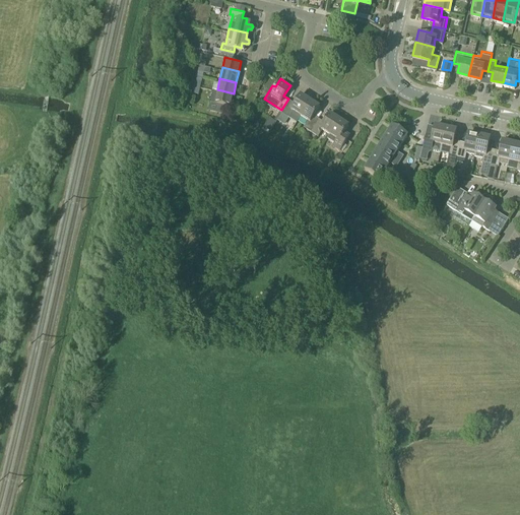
[(217,89),(212,88),(210,100),(231,104),(234,93),(217,89)]
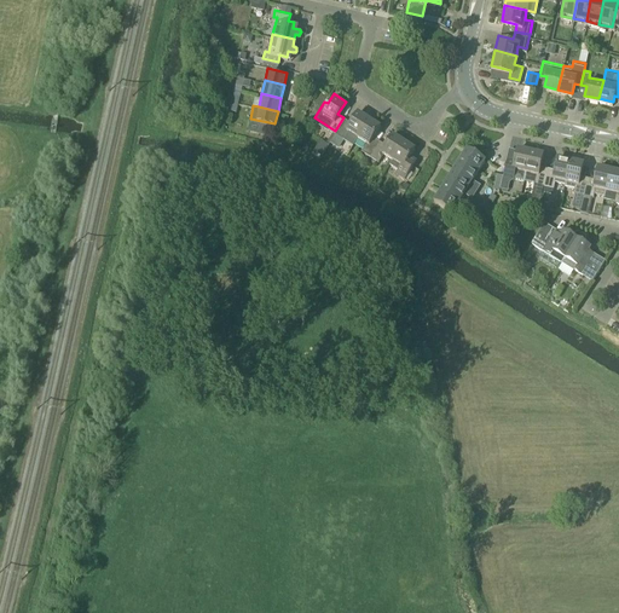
[(343,117),(335,131),(343,137),(348,128),(357,134),(369,116),(358,109),(350,121),(343,117)]
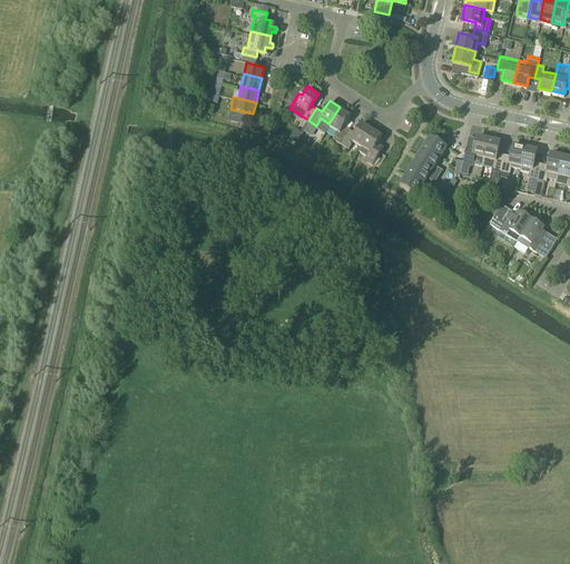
[(332,136),(341,141),(347,129),(342,125),(350,114),(340,107),(328,124),(337,128),(332,136)]
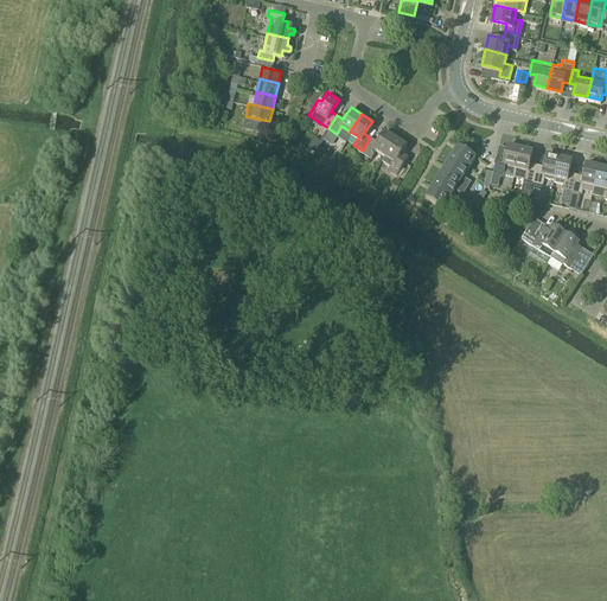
[(370,138),(363,151),(371,155),(376,147),(384,153),(396,135),(384,128),(376,141),(370,138)]
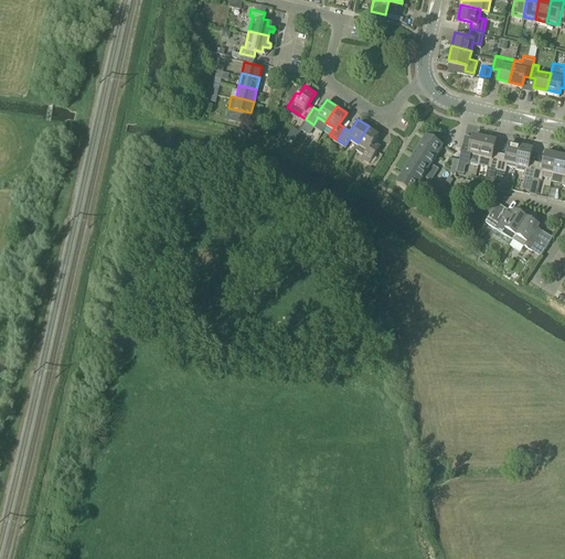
[(369,126),(358,142),(359,143),(356,146),(363,150),(361,154),(369,160),(380,142),(374,139),(379,132),(369,126)]
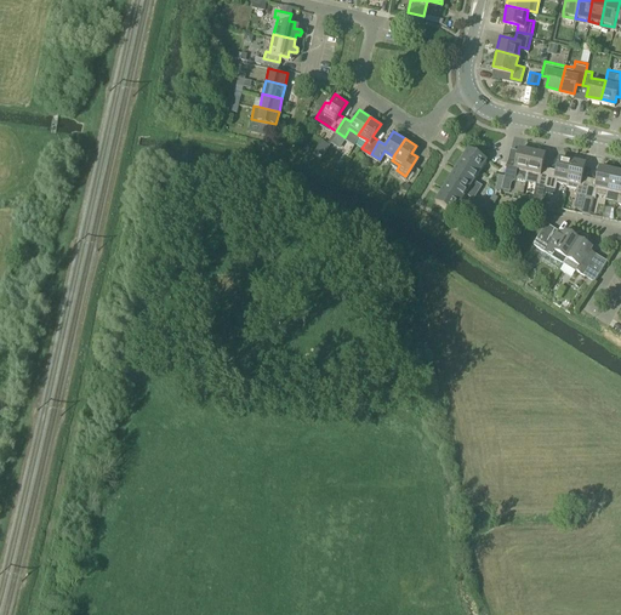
[(480,168),(486,157),(468,146),(462,155),(480,168)]
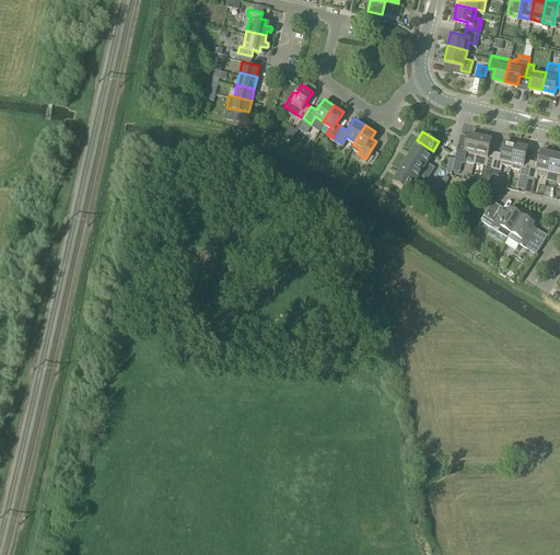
[(464,158),(474,160),(479,134),(468,131),(465,145),(458,143),(455,157),(464,159),(464,158)]
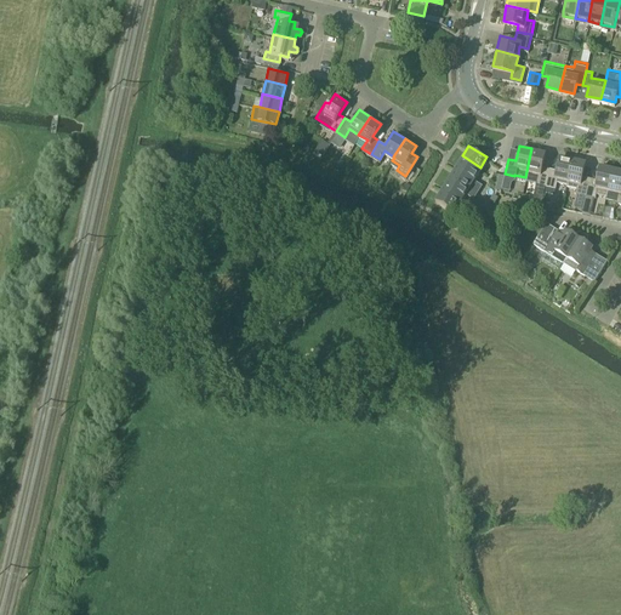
[(535,181),(545,183),(548,168),(541,166),(545,152),(531,148),(525,177),(535,180),(535,181)]
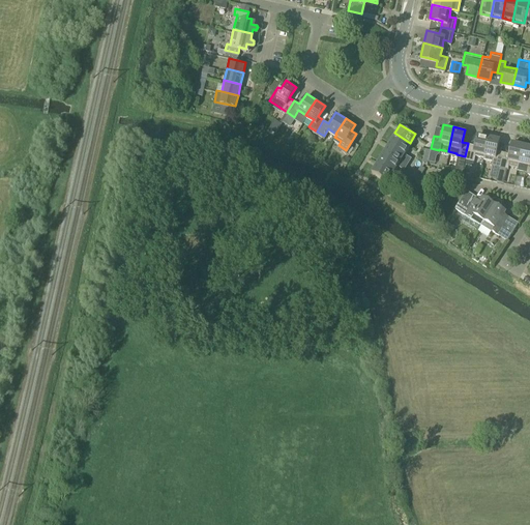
[(373,130),(362,133),(364,141),(375,140),(373,130)]
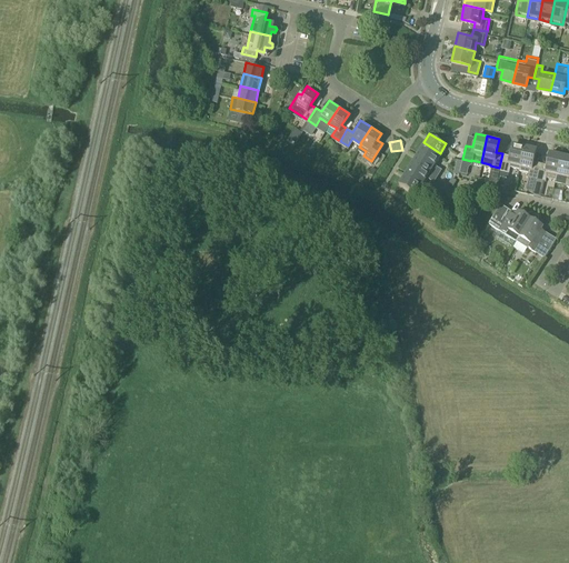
[(520,163),(525,144),(512,141),(509,156),(502,153),(499,168),(503,169),(508,170),(509,163),(519,166),(520,163)]
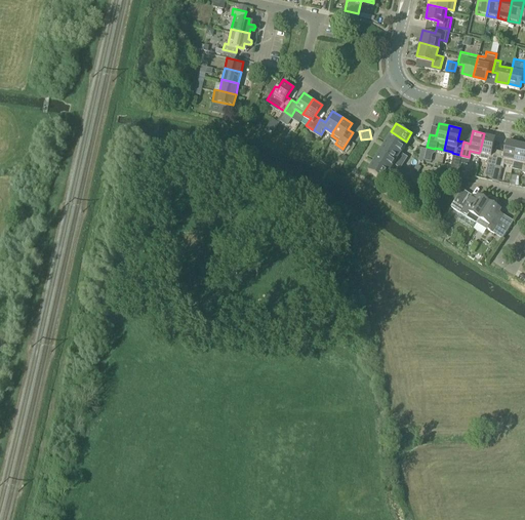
[(406,142),(391,131),(385,141),(400,151),(401,149),(406,142)]
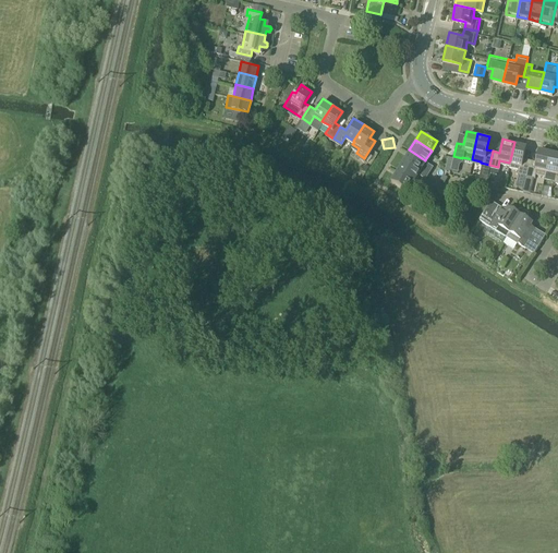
[(516,142),(514,142),(510,160),(509,163),(509,165),(518,167),(517,171),(525,173),(529,159),(522,158),(525,144),(523,144),(523,141),(517,140),(516,142)]
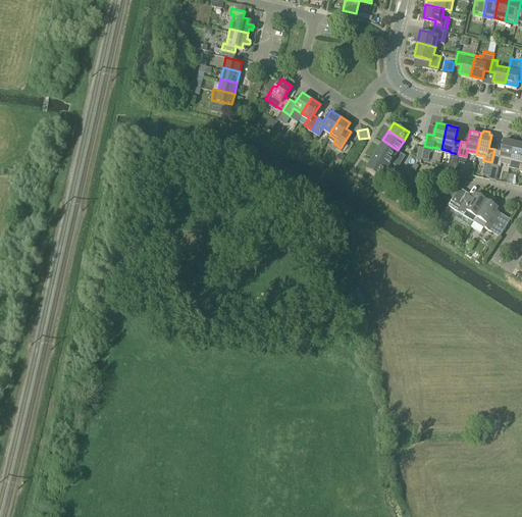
[(501,151),(494,149),(491,162),(490,166),(496,168),(498,163),(501,164),(501,160),(510,162),(515,141),(504,138),(501,151)]
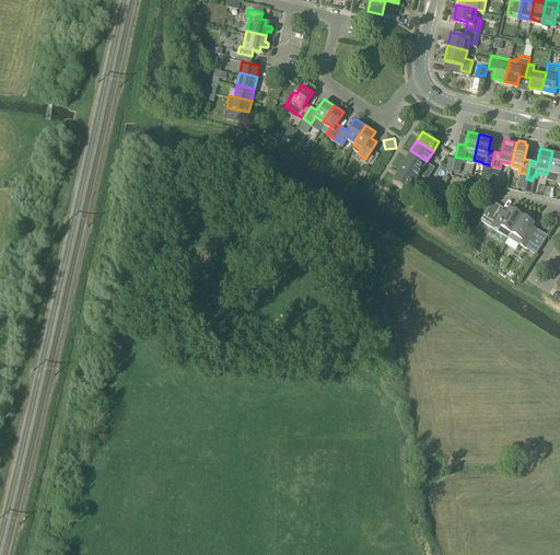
[(427,161),(410,150),(405,160),(421,170),(420,172),(427,176),(435,163),(428,159),(427,161)]
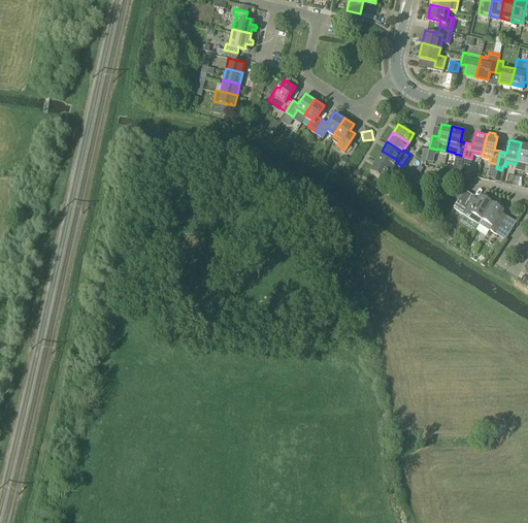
[(527,143),(521,142),(516,164),(516,166),(524,168),(524,169),(527,170),(527,143)]
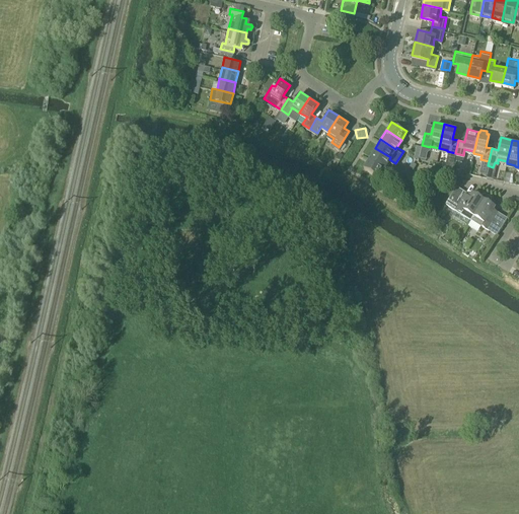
[(389,159),(390,157),(375,148),(369,157),(384,166),(389,159)]
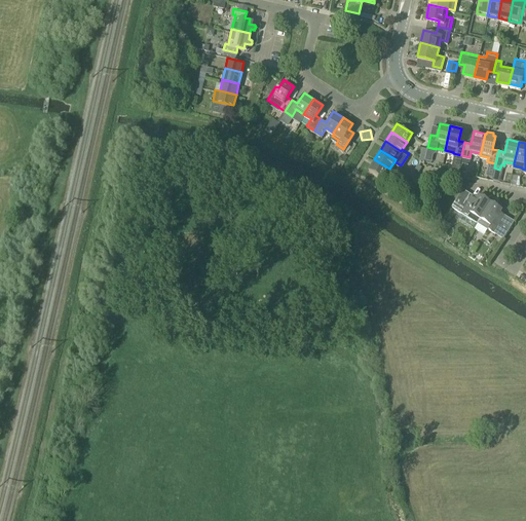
[(384,178),(389,169),(374,159),(369,168),(384,178)]
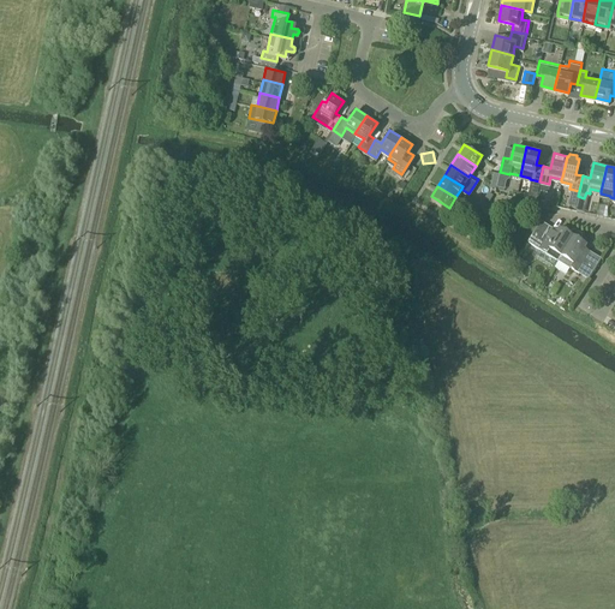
[(535,227),(527,237),(559,256),(573,234),(559,226),(555,231),(549,227),(545,233),(535,227)]
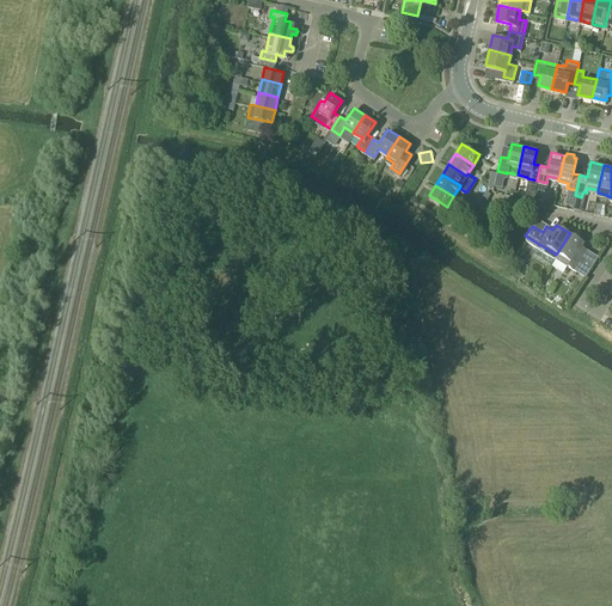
[(597,242),(609,237),(604,226),(592,232),(597,242)]
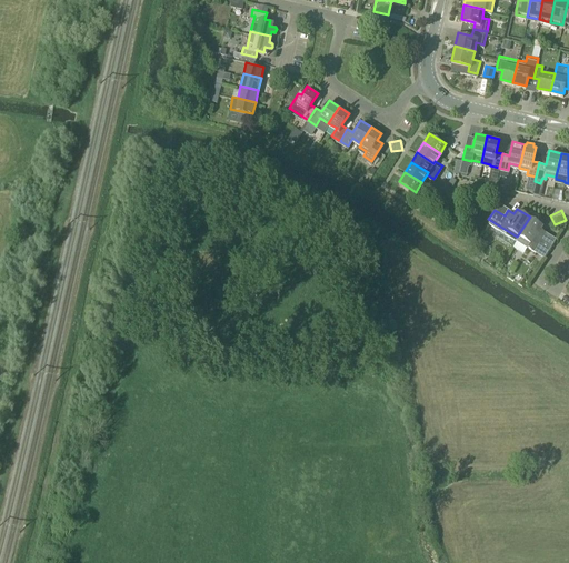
[(541,224),(530,217),(517,237),(538,251),(549,233),(539,227),(541,224)]
